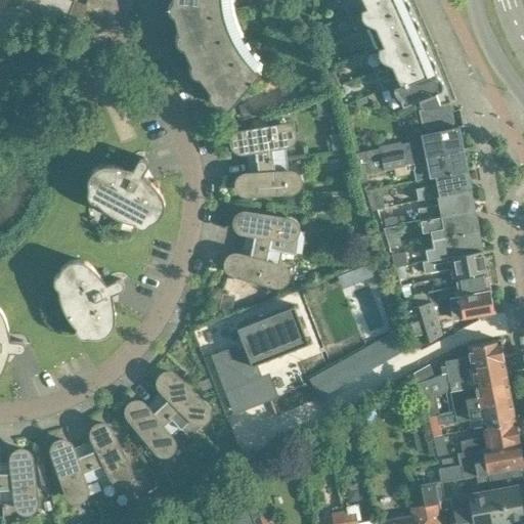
[(71,0),(20,0),(20,2),(66,20),(73,1),(71,0)]
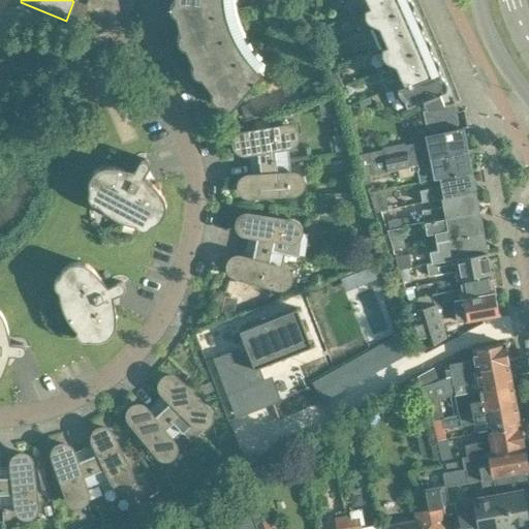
[(173,0),(173,1),(172,2),(170,4),(169,6),(169,8),(170,10),(172,12),(173,14),(174,16),(176,17),(178,23),(180,32),(179,34),(178,36),(178,37),(178,39),(178,41),(179,43),(180,45),(182,47),(183,48),(185,48),(192,63),(192,65),(191,67),(191,69),(192,71),(193,73),(194,74),(195,75),(197,76),(199,78),(201,78),(212,91),(211,93),(211,95),(212,97),(213,99),(214,100),(215,101),(217,102),(219,103),(221,103),(223,103),(229,110),(263,71),(253,61),(239,42),(230,25),(227,10),(225,0),(173,0)]
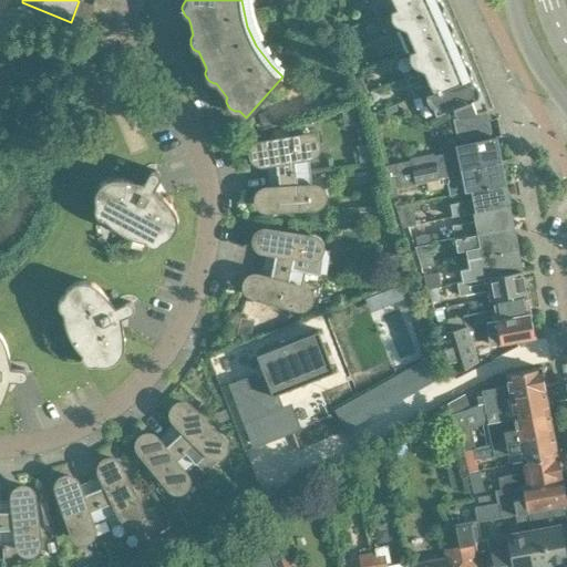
[(370,0),(378,16),(388,35),(397,57),(405,76),(413,98),(420,112),(421,114),(422,115),(424,116),(426,117),(428,117),(430,116),(453,107),(454,113),(457,116),(461,116),(487,111),(491,121),(498,121),(494,109),(488,93),(480,71),(472,52),(471,49),(462,28),(452,7),(449,0),(370,0)]
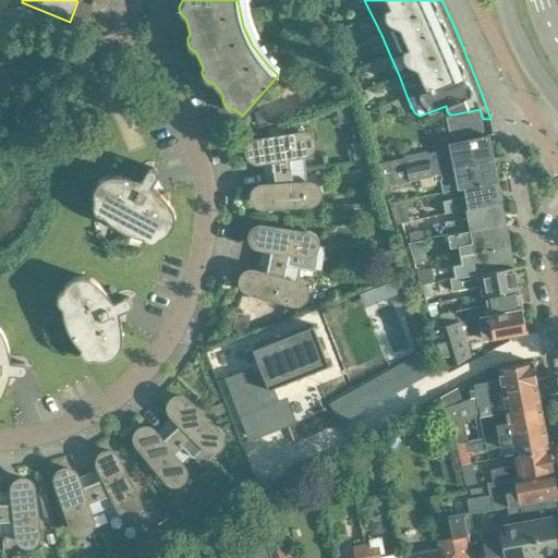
[(82,31),(92,5),(91,5),(80,1),(71,24),(70,26),(82,31)]
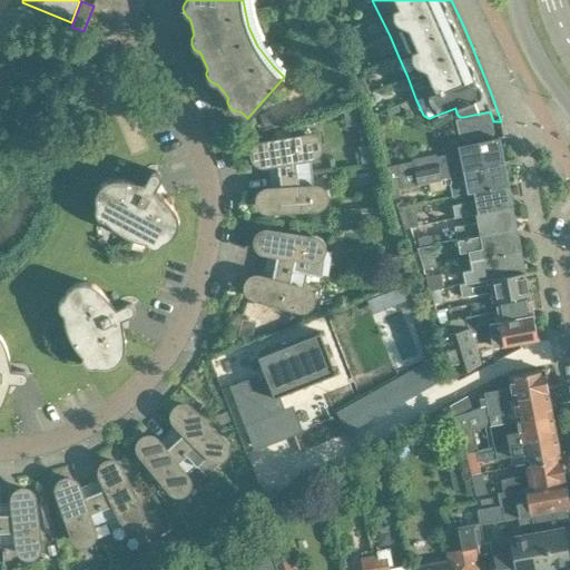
[(266,111),(258,114),(264,127),(272,125),(266,111)]
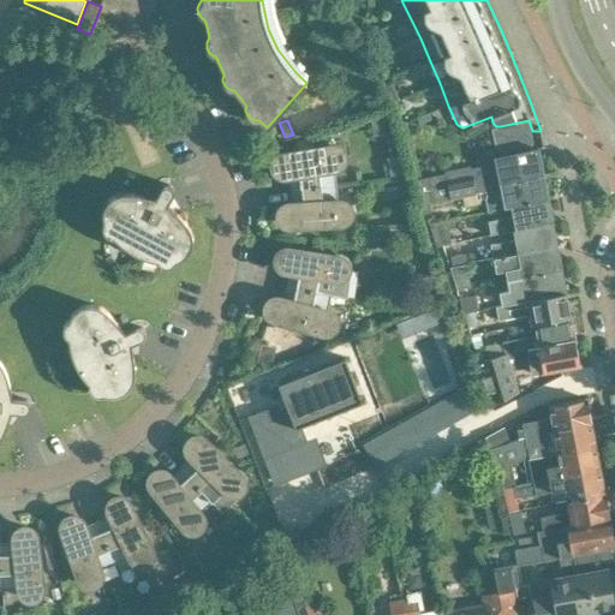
[(334,168),(335,168),(338,168),(339,167),(341,166),(342,163),(344,162),(345,161),(345,159),(345,156),(345,155),(344,153),(342,151),(341,149),(340,148),(338,147),(336,147),(334,145),(332,145),(281,155),(279,155),(278,156),(276,157),(275,159),(274,160),(273,161),(273,163),(273,165),(273,167),(273,168),(273,169),(274,172),(275,173),(276,174),(278,175),(280,177),(284,177),(286,177),(288,175),(290,190),(336,185),(334,168)]
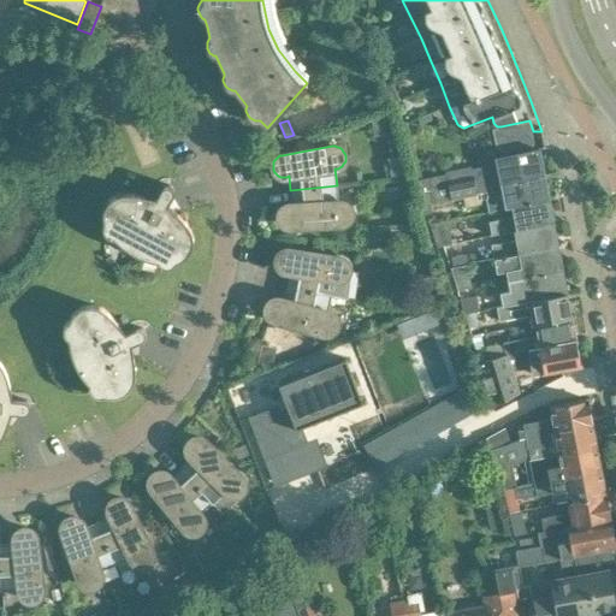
[(448,179),(422,184),(425,203),(439,201),(439,200),(451,197),(452,199),(477,194),(477,193),(481,191),(480,187),(544,173),(539,148),(496,157),(498,170),(448,179)]
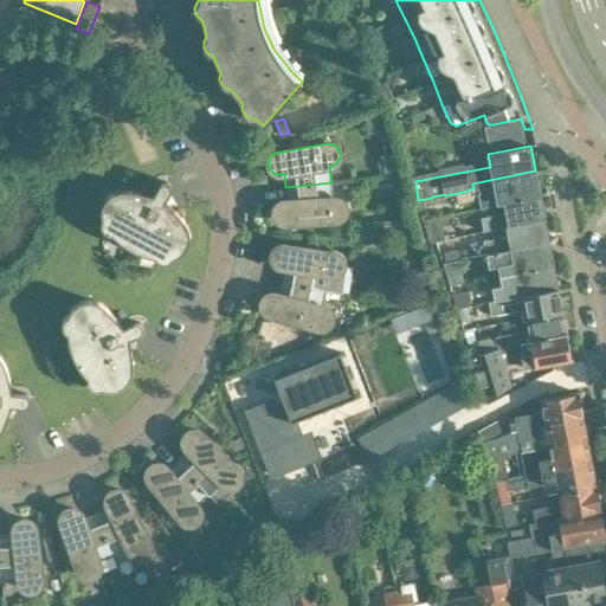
[(393,152),(380,154),(385,173),(397,171),(393,152)]
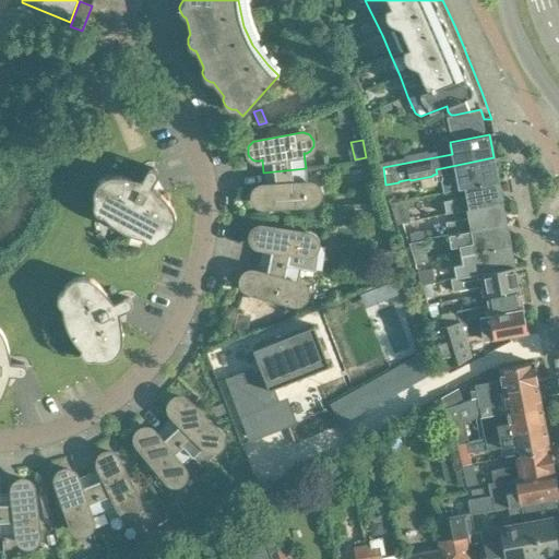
[(498,180),(494,157),(436,169),(437,174),(438,180),(441,179),(443,191),(459,188),(464,187),(465,187),(498,180)]
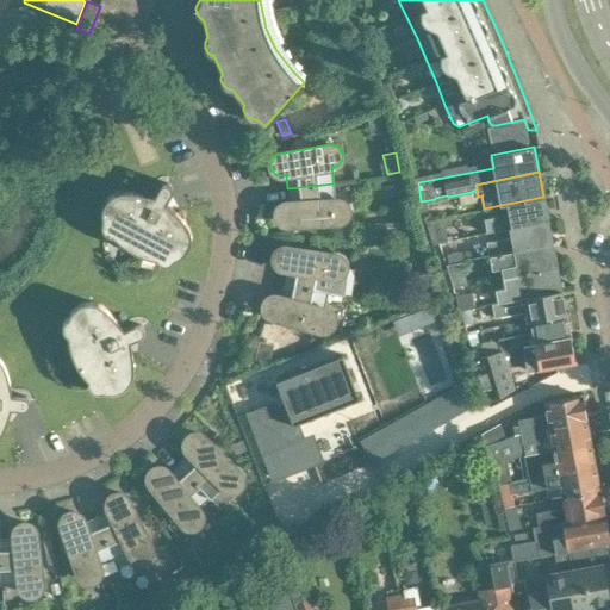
[(191,236),(191,235),(191,231),(188,228),(187,224),(185,221),(182,218),(175,211),(166,203),(172,192),(173,191),(173,190),(173,188),(173,187),(172,186),(172,185),(170,184),(169,184),(168,182),(167,182),(166,182),(163,182),(162,184),(161,185),(160,186),(154,195),(142,193),(128,191),(126,191),(123,191),(119,192),(116,193),(113,194),(111,195),(110,197),(107,198),(106,200),(104,203),(103,206),(103,209),(101,211),(101,215),(101,217),(103,221),(103,222),(101,223),(101,225),(101,226),(103,229),(103,230),(104,232),(105,234),(106,235),(109,236),(111,236),(113,236),(118,241),(122,244),(126,248),(132,250),(137,253),(143,255),(150,257),(156,259),(157,261),(159,262),(161,263),(162,265),(165,265),(167,265),(168,263),(169,263),(172,262),(173,261),(174,259),(184,254),(185,254),(186,253),(187,250),(188,248),(190,246),(190,243),(191,241),(191,240),(191,236)]
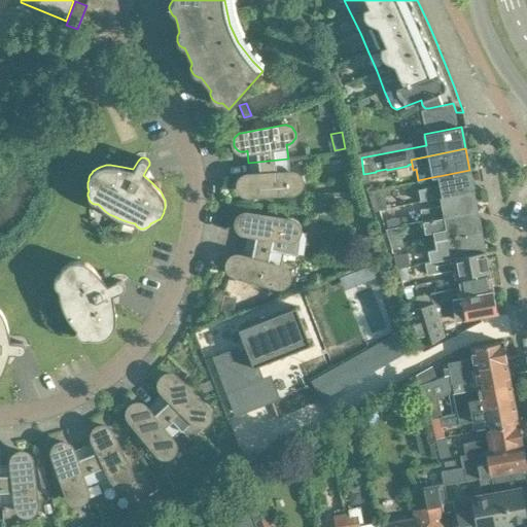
[(291,172),(290,172),(289,172),(288,159),(248,163),(250,174),(247,174),(246,175),(244,175),(242,176),(241,177),(240,178),(240,179),(239,180),(239,181),(238,182),(238,183),(238,185),(239,186),(239,188),(240,189),(241,191),(243,192),(244,194),(246,194),(248,194),(292,191),(294,190),(296,189),(297,188),(299,187),(300,185),(301,184),(301,183),(301,182),(301,181),(301,179),(300,178),(300,177),(299,176),(297,175),(295,174),(294,173),(293,172),(291,172)]
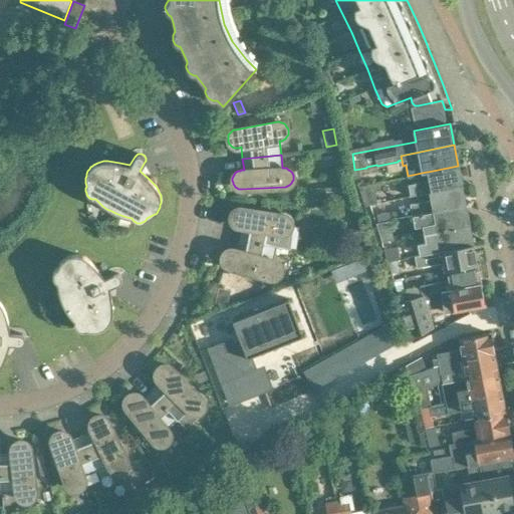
[(462,186),(458,166),(428,172),(429,180),(409,184),(411,196),(429,193),(429,192),(462,186)]
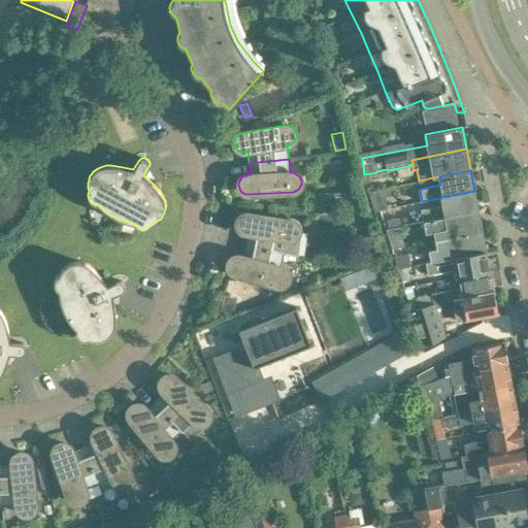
[(381,188),(376,172),(364,174),(355,176),(360,192),(368,190),(381,188)]
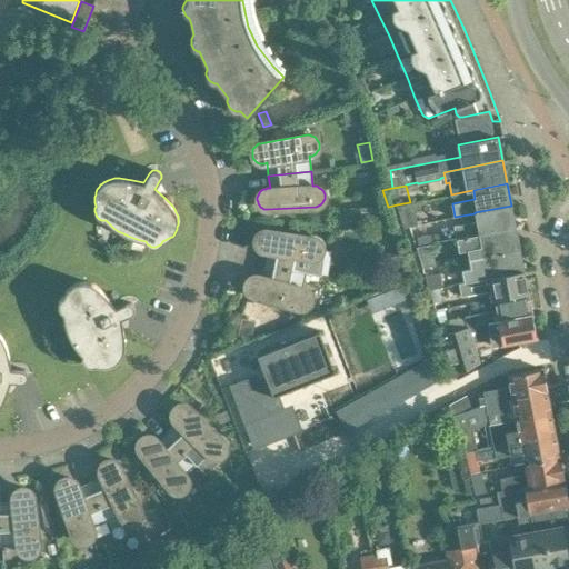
[(410,203),(410,202),(397,205),(405,227),(418,225),(413,202),(410,203)]
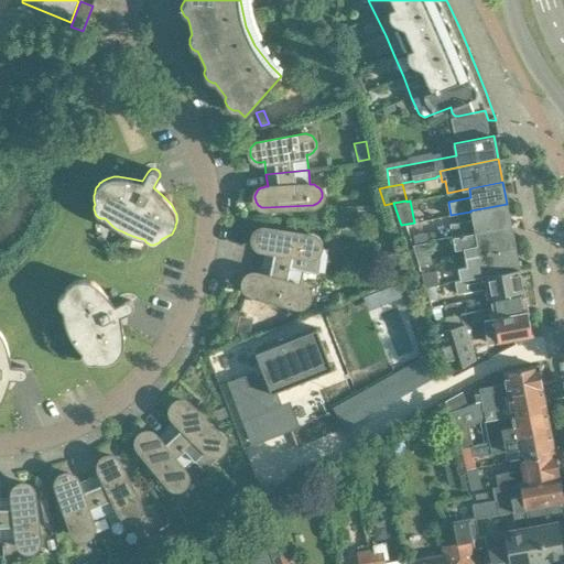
[(473,219),(449,224),(453,237),(510,226),(507,204),(470,210),(470,212),(473,219)]
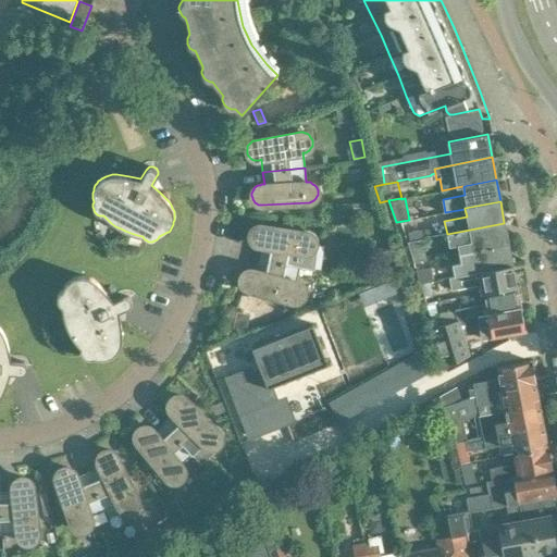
[(508,244),(504,223),(447,234),(442,235),(444,240),(448,240),(449,246),(457,244),(459,254),(508,244)]
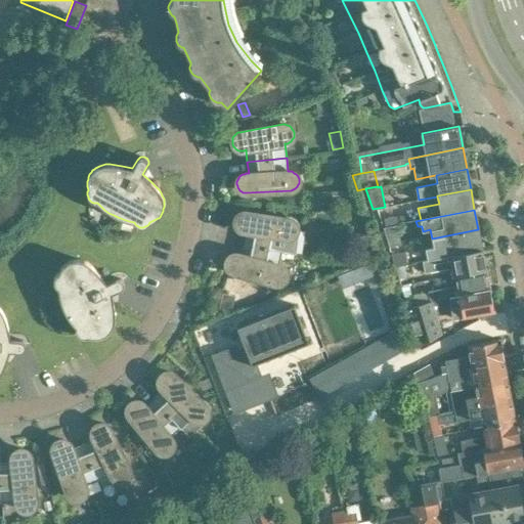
[(235,219),(235,221),(235,223),(235,225),(236,227),(238,228),(239,230),(242,231),(244,231),(246,231),(244,243),(281,251),(292,253),(296,230),(297,228),(297,226),(296,224),(295,223),(294,221),(292,220),(291,219),(289,219),(246,212),(244,212),(242,212),(239,213),(238,214),(236,216),(235,217),(235,219)]
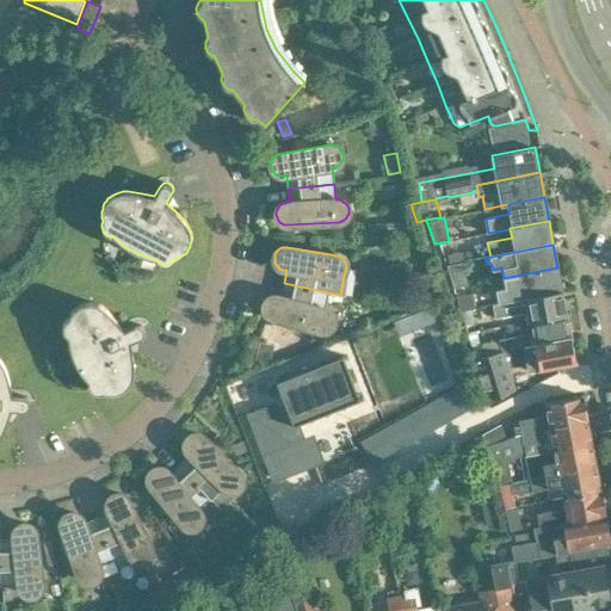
[(463,252),(448,254),(450,264),(464,261),(463,252)]
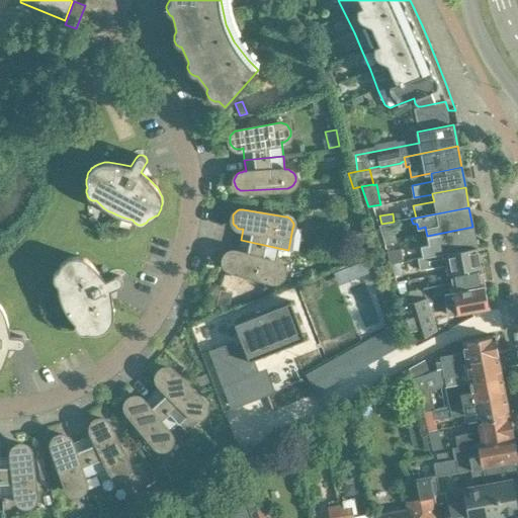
[(381,224),(379,225),(385,243),(397,241),(394,222),(381,224)]
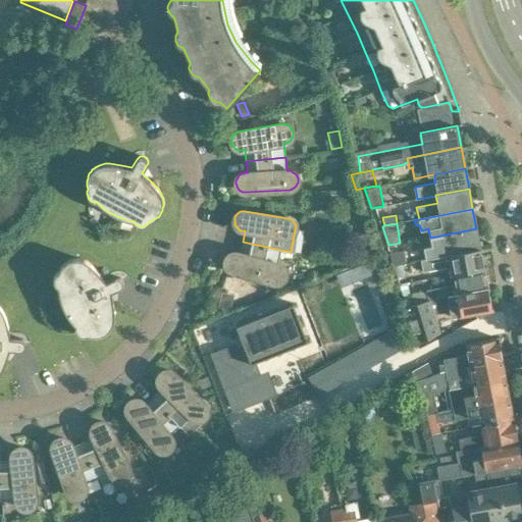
[(480,249),(476,228),(430,238),(432,245),(423,247),(426,258),(426,259),(480,249)]
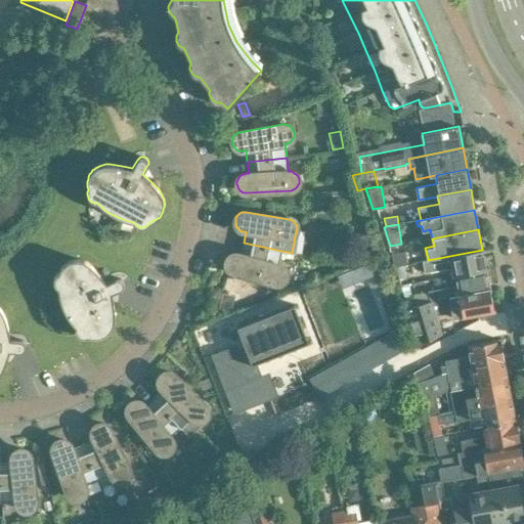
[(226,261),(226,265),(227,268),(230,271),(233,272),(235,273),(231,290),(257,296),(262,280),(274,284),(278,284),(281,282),(285,280),(287,276),(287,273),(286,269),(282,267),(279,265),(278,265),(281,251),(244,243),(241,255),(237,253),(233,254),(230,255),(227,258),(226,261)]
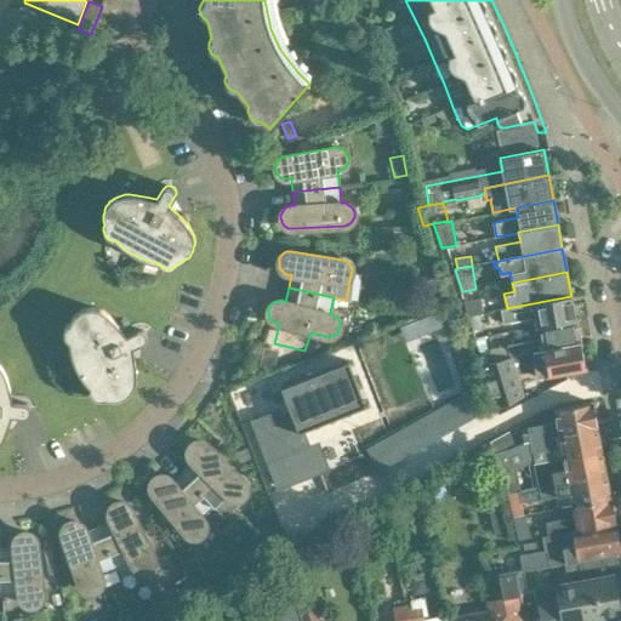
[(576,320),(571,296),(507,308),(507,307),(501,308),(503,323),(534,317),(536,326),(540,326),(576,320)]
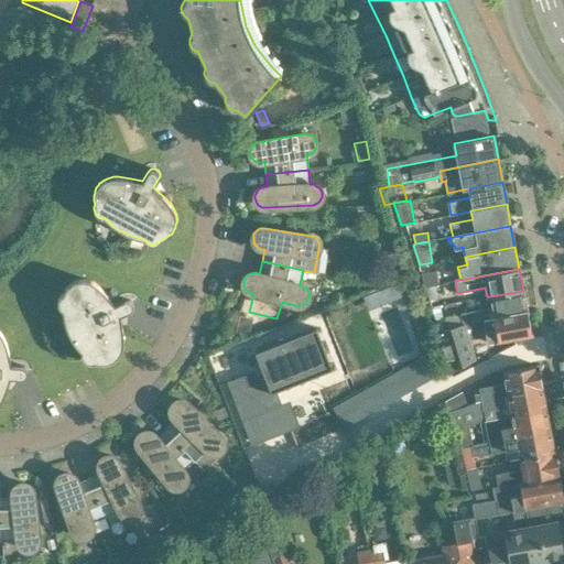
[(436,271),(422,273),(426,286),(434,284),(438,283),(436,271)]
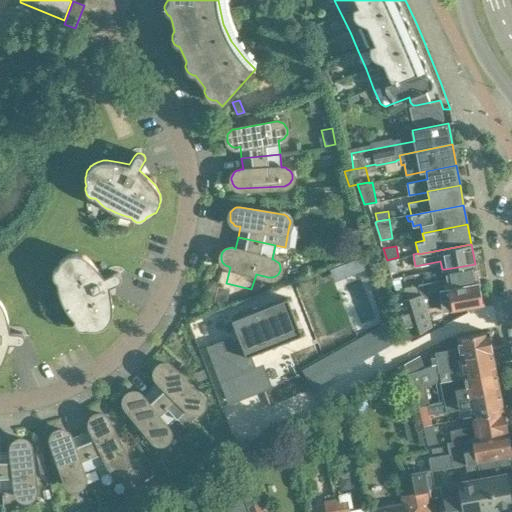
[(111,300),(111,296),(109,286),(118,282),(120,281),(120,280),(121,279),(121,278),(121,276),(121,274),(120,274),(119,272),(118,272),(116,271),(115,271),(113,272),(104,276),(97,267),(93,263),(90,261),(87,257),(85,256),(82,255),(80,254),(77,254),(74,253),(70,254),(67,255),(65,256),(64,257),(62,258),(60,261),(60,262),(58,264),(57,266),(56,267),(55,268),(54,269),(54,270),(53,271),(52,273),(52,274),(52,275),(53,277),(53,278),(54,279),(55,280),(56,281),(57,282),(57,285),(57,288),(59,293),(60,298),(62,303),(65,307),(67,311),(69,313),(71,315),(74,319),(74,320),(74,321),(74,322),(74,324),(75,325),(76,327),(77,327),(79,329),(81,329),(83,329),(84,329),(86,328),(88,329),(91,329),(94,330),(96,329),(99,328),(102,327),(105,325),(107,324),(109,321),(110,319),(111,317),(111,315),(112,312),(112,305),(111,300)]
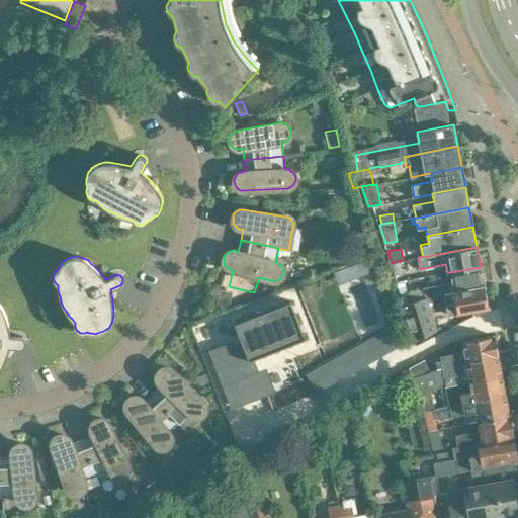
[(402,272),(399,261),(392,263),(395,274),(402,272)]
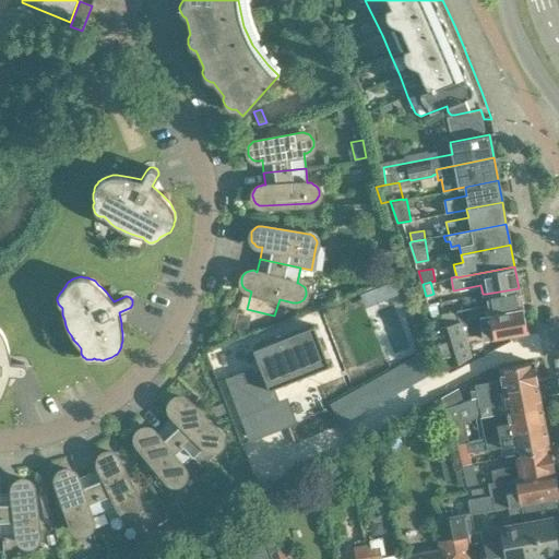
[(523,310),(519,288),(486,294),(488,305),(456,310),(459,320),(459,321),(523,310)]
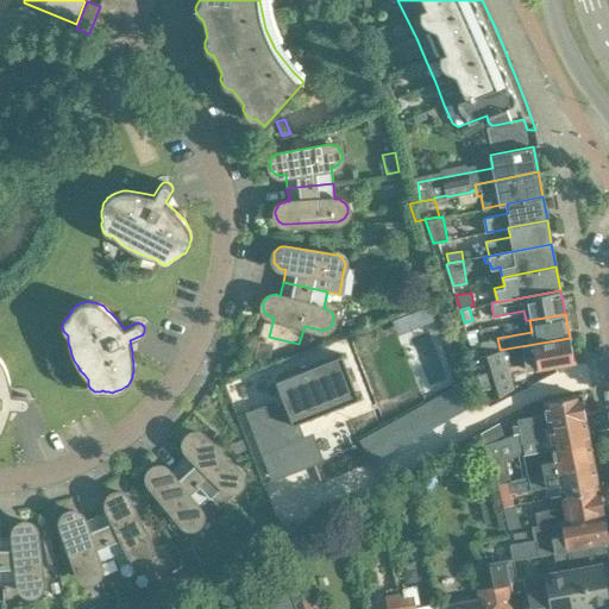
[(476,328),(466,332),(473,356),(481,355),(476,328)]
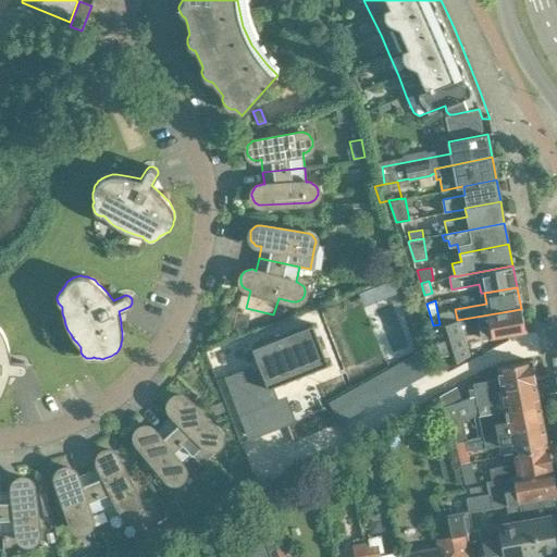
[(524,330),(521,309),(457,320),(457,319),(440,324),(433,325),(432,325),(445,367),(468,355),(461,333),(479,329),(482,338),(524,330)]
